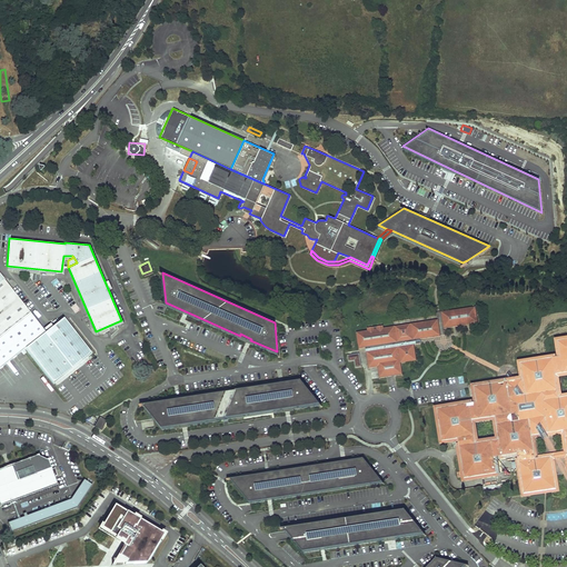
[(0,364),(22,347),(51,383),(89,351),(61,316),(43,330),(1,278),(2,278),(0,276),(0,364)]
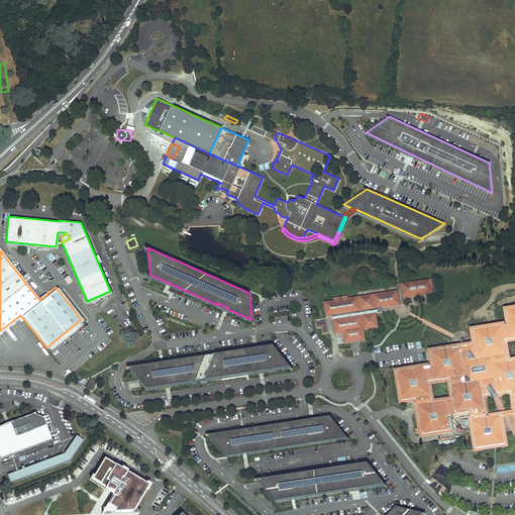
[(430,277),(399,282),(401,296),(410,295),(410,292),(413,292),(413,294),(422,293),(422,290),(425,290),(426,292),(432,291),(430,277)]
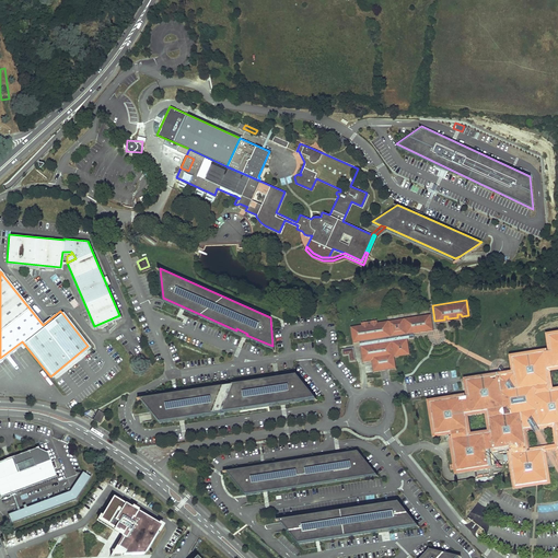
[(349,325),(351,341),(358,340),(361,360),(370,359),(372,370),(394,367),(393,355),(392,352),(406,350),(404,337),(406,337),(413,336),(411,332),(432,328),(429,312),(375,321),(375,318),(359,321),(360,323),(349,325)]
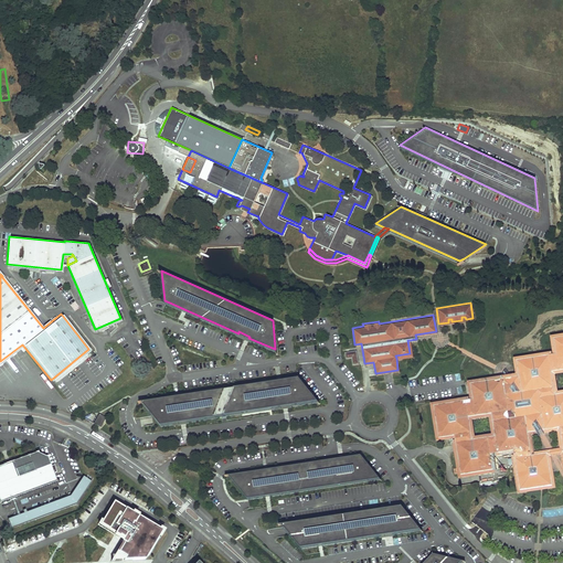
[(432,404),(437,437),(454,435),(459,474),(492,468),(489,453),(512,449),(518,489),(551,484),(546,455),(545,450),(530,453),(527,431),(534,429),(535,431),(540,427),(541,427),(542,428),(558,426),(560,446),(561,452),(562,463),(562,335),(551,337),(554,353),(514,359),(517,375),(510,376),(505,378),(502,378),(502,376),(468,382),(471,397),(432,404)]
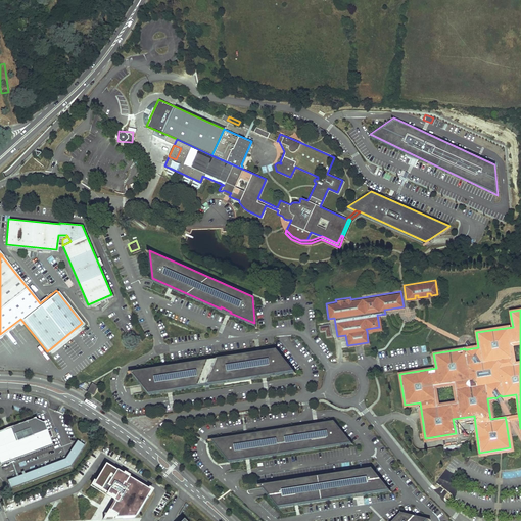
[(366,329),(367,331),(381,329),(379,315),(377,315),(379,327),(366,329)]
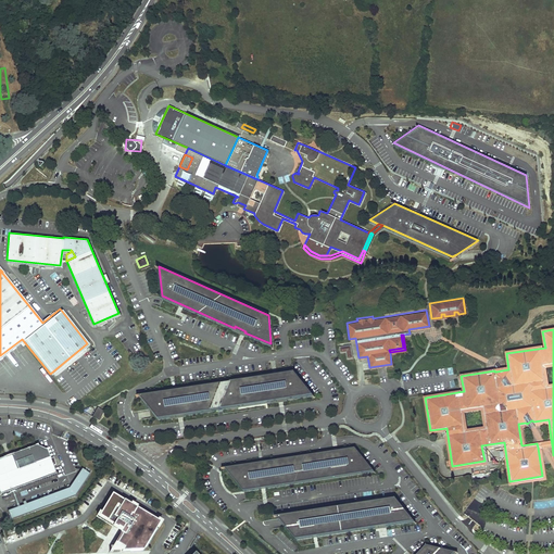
[(338,344),(339,351),(344,350),(345,357),(352,356),(350,343),(338,344)]
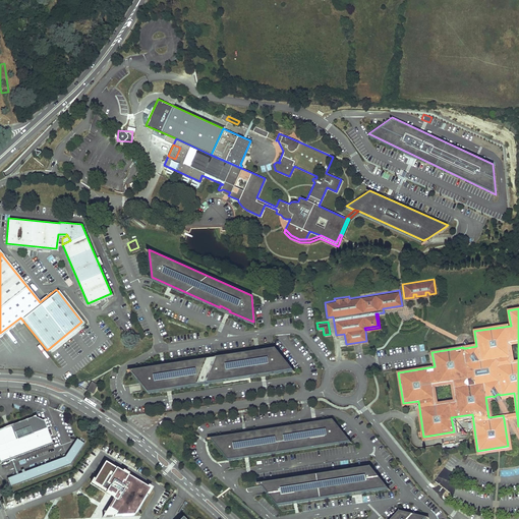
[(463,340),(461,343),(465,348),(470,347),(465,339),(463,340)]
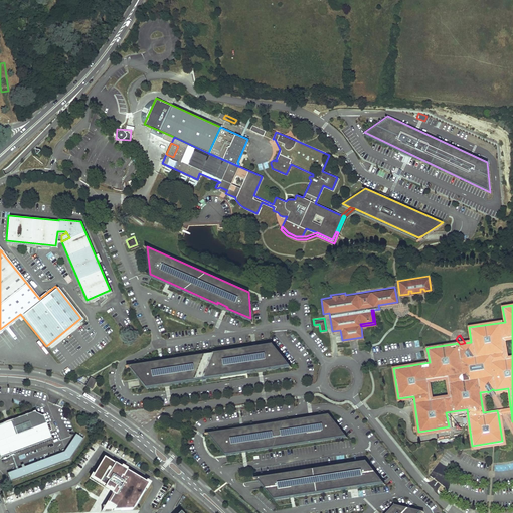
[(129,364),(146,385),(166,382),(171,381),(171,380),(181,378),(181,380),(195,378),(206,376),(259,368),(289,364),(272,342),(216,351),(205,352),(129,364)]
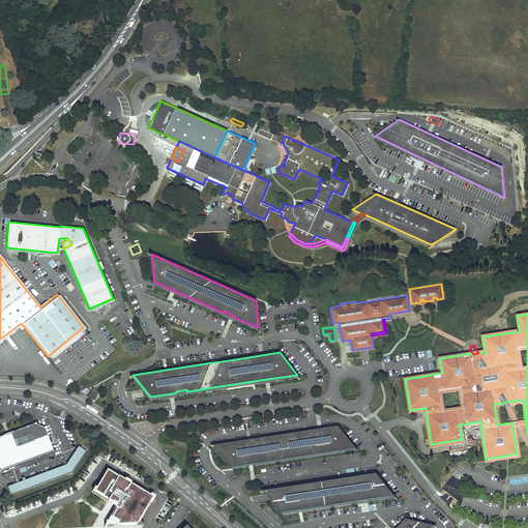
[(91,385),(86,394),(93,398),(97,389),(91,385)]
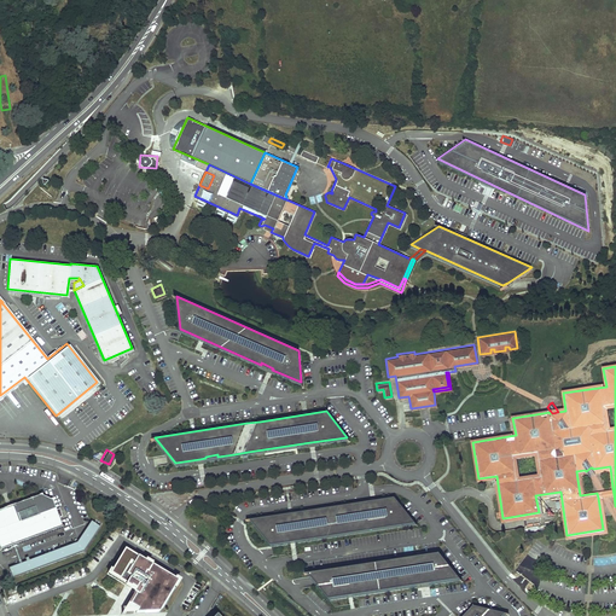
[(40,493),(0,506),(0,545),(59,523),(56,515),(60,513),(58,506),(53,507),(50,498),(40,493)]
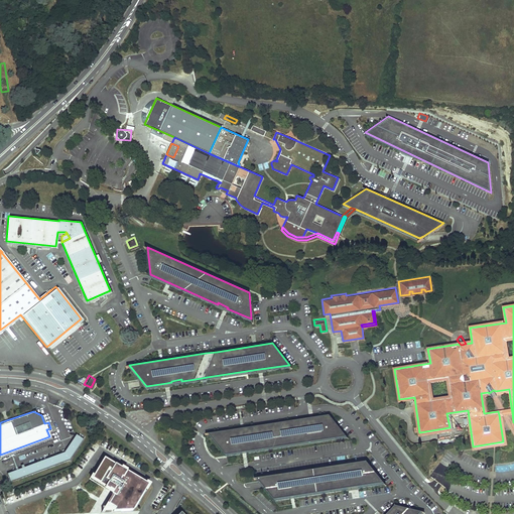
[(234,427),(208,432),(225,454),(347,436),(329,413),(244,426),(245,428),(234,429),(234,427)]
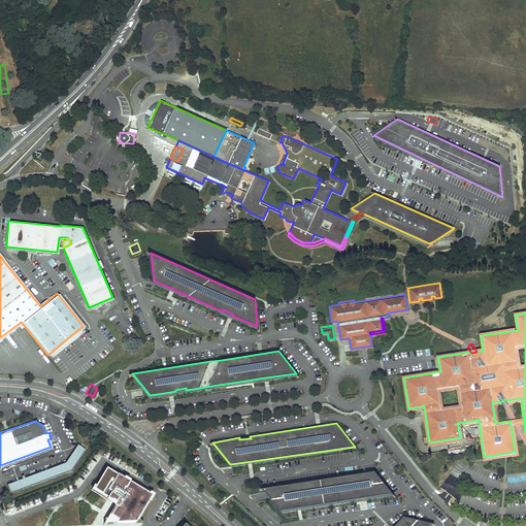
[(67,462),(69,469),(83,448),(76,444),(64,461),(67,462)]
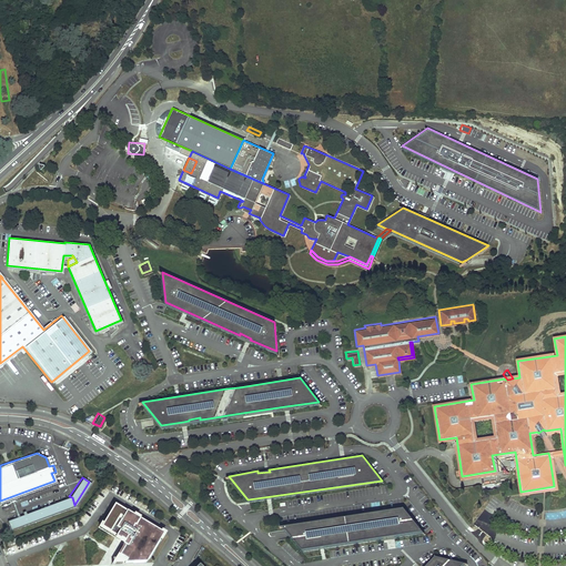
[(57,503),(21,516),(24,523),(74,505),(72,497),(69,498),(57,503)]
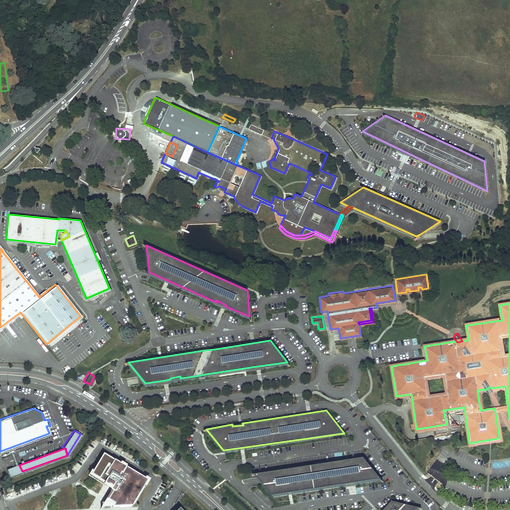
[(101,453),(89,473),(103,481),(102,482),(106,485),(107,484),(109,485),(110,486),(109,489),(110,489),(111,490),(106,499),(107,500),(112,503),(111,505),(111,506),(130,505),(146,479),(101,453)]
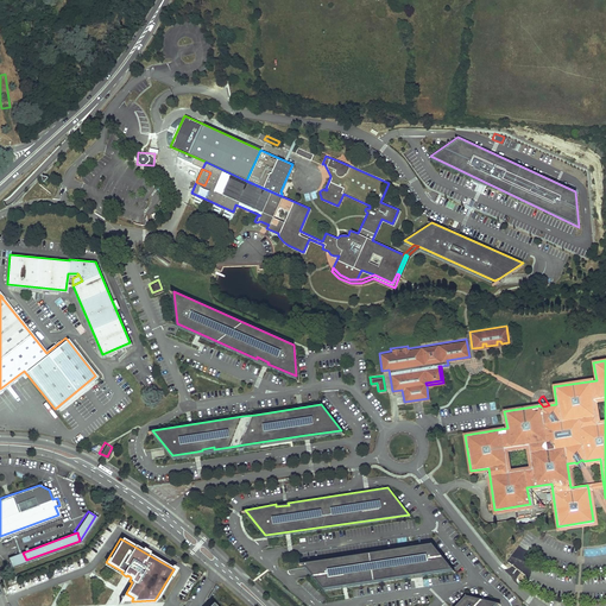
[(433,544),(303,562),(308,568),(323,588),(453,570),(433,544)]
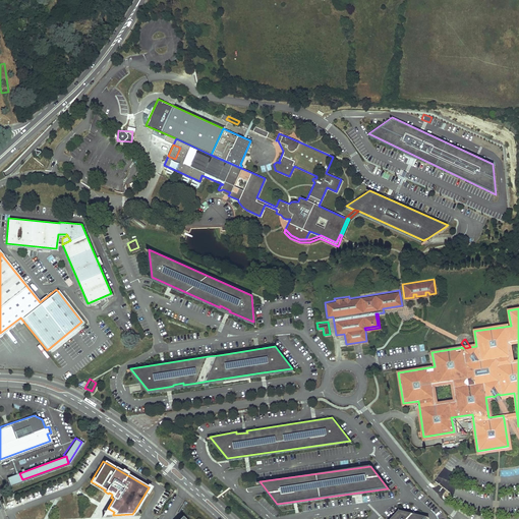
[(19,473),(7,477),(10,483),(22,479),(19,473)]
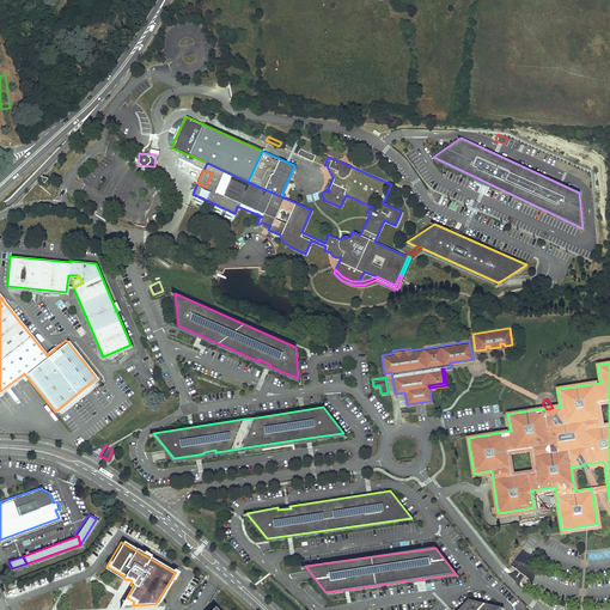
[(132,585),(119,607),(133,605),(133,604),(127,601),(128,598),(127,597),(133,586),(132,585)]
